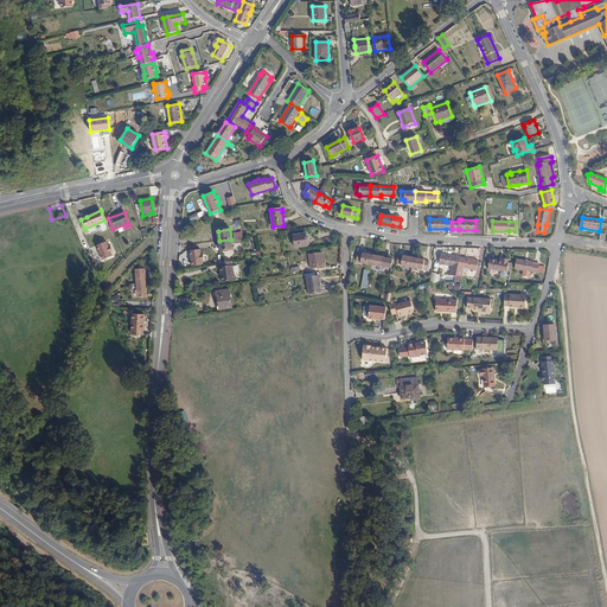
[(307,247),(306,234),(294,235),(295,248),(307,247)]
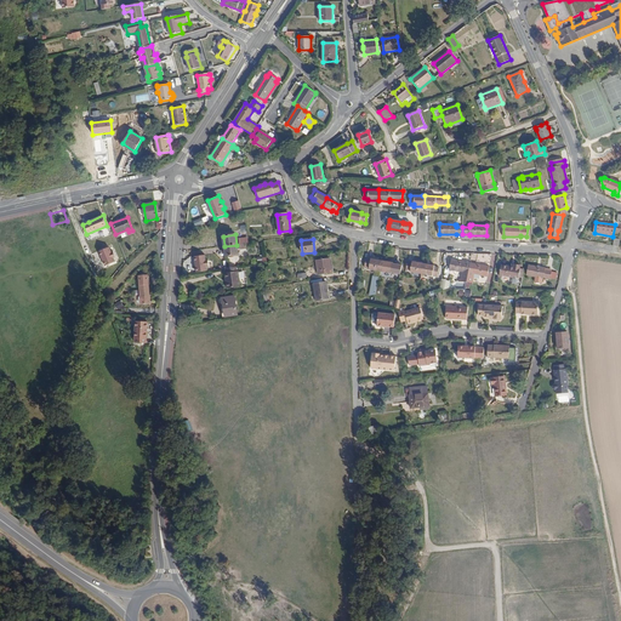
[(237,245),(224,246),(226,256),(233,256),(233,257),(240,256),(239,252),(238,254),(237,245)]
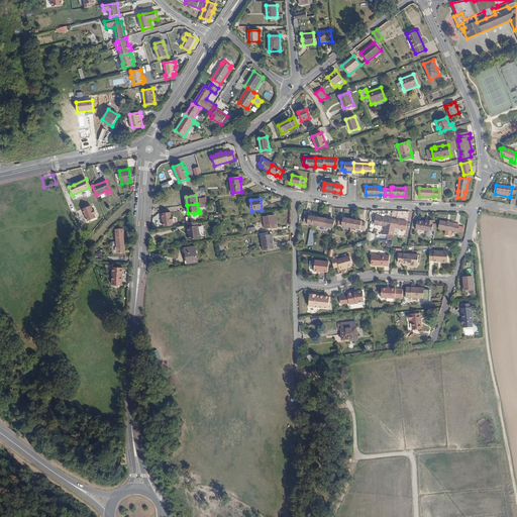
[(91,210),(90,206),(82,210),(87,222),(95,218),(94,215),(95,214),(93,209),(91,210)]
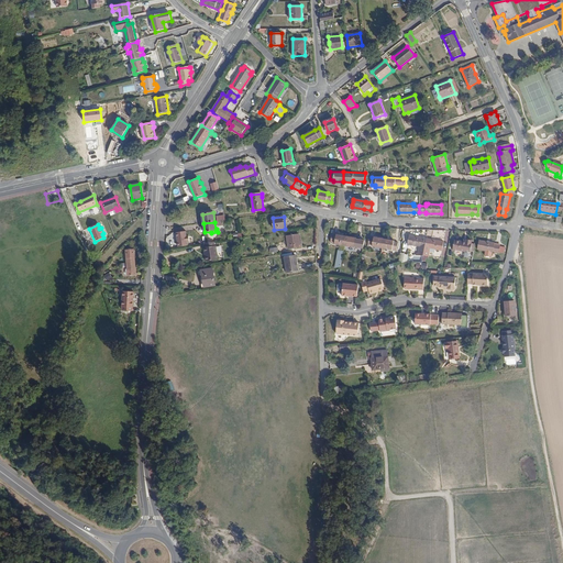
[(185,231),(176,233),(177,247),(187,245),(187,242),(188,241),(188,236),(186,236),(185,231)]
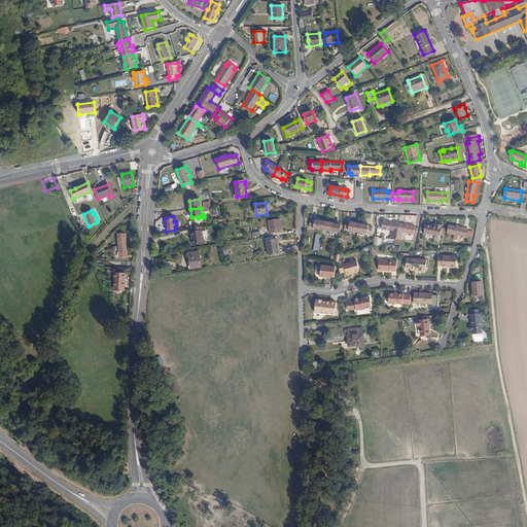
[(281,232),(279,219),(269,220),(271,233),(281,232)]
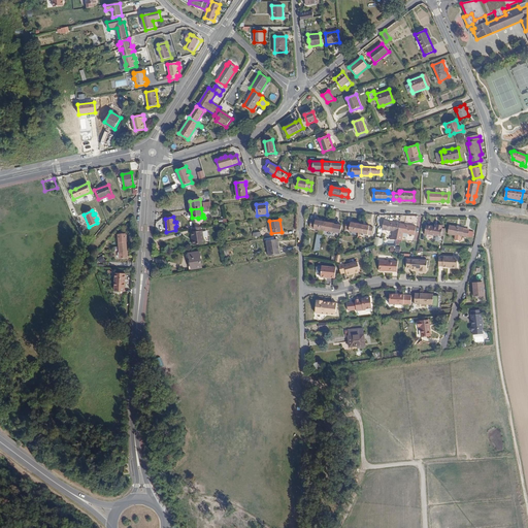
[(323,230),(325,222),(323,222),(316,221),(311,220),(309,227),(314,228),(314,229),(323,230)]
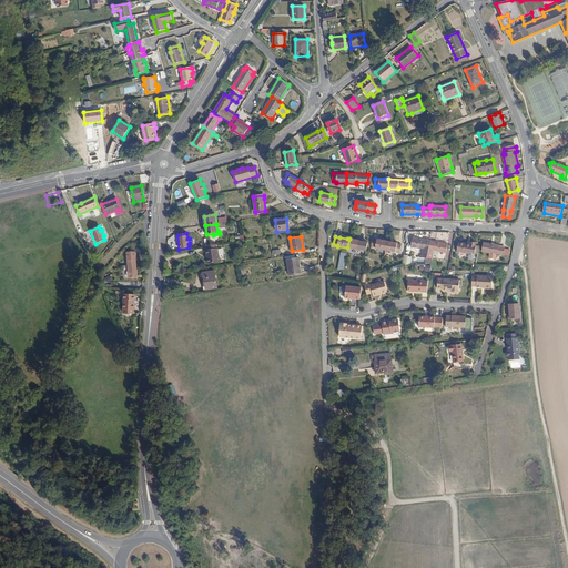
[(427,257),(429,241),(413,237),(412,246),(423,249),(422,257),(427,257)]
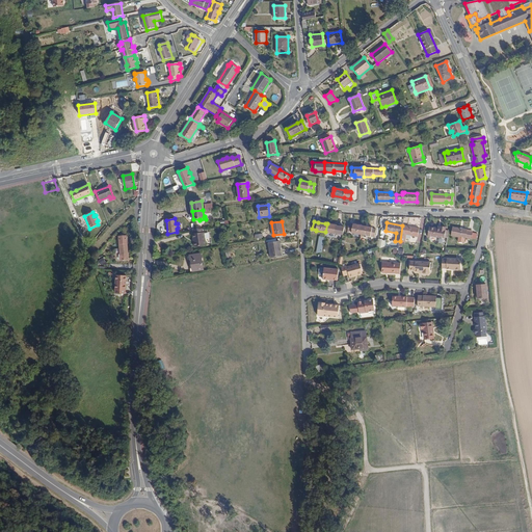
[(336,225),(327,223),(325,232),(335,234),(335,233),(341,234),(343,235),(344,228),(337,225),(336,225)]
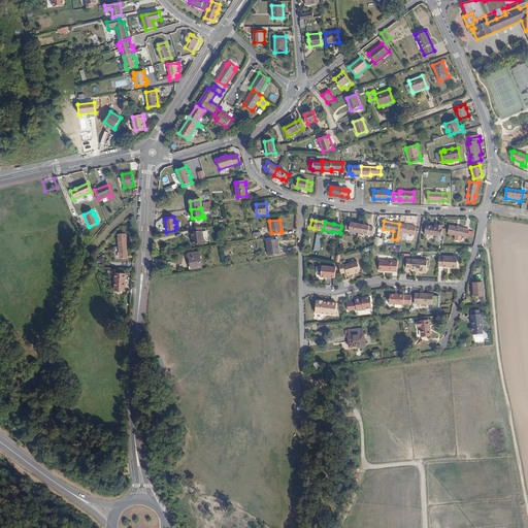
[(358,233),(360,225),(358,224),(356,224),(351,223),(347,223),(345,230),(350,231),(349,231),(358,233)]
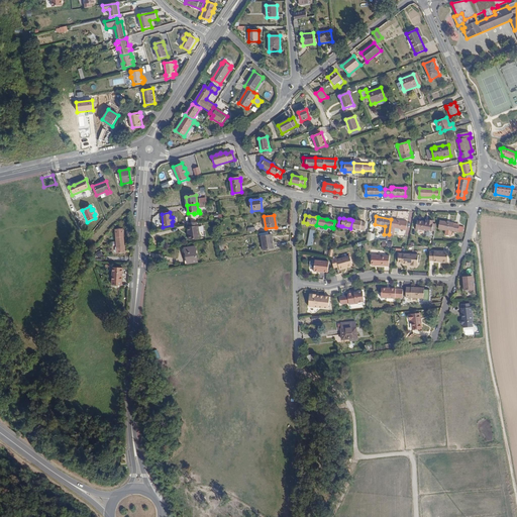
[(393,235),(394,235),(394,231),(399,232),(400,229),(406,230),(407,222),(391,219),(389,234),(393,235)]
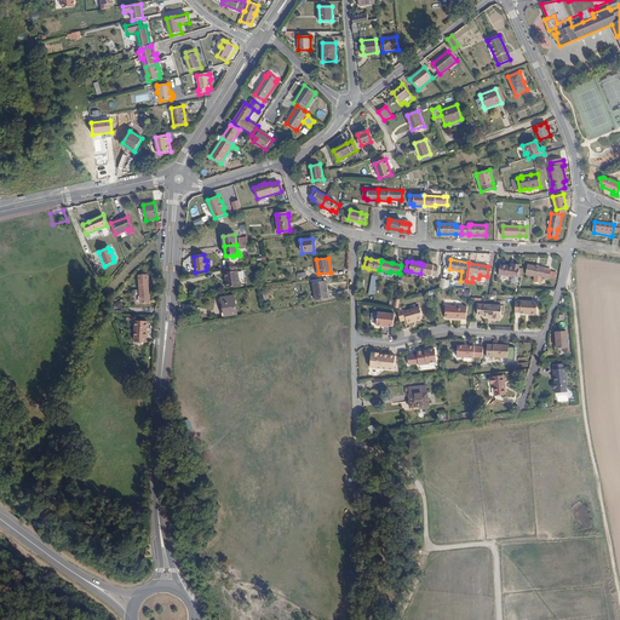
[(428,264),(423,264),(420,274),(431,275),(437,275),(438,267),(434,267),(434,265),(428,264)]
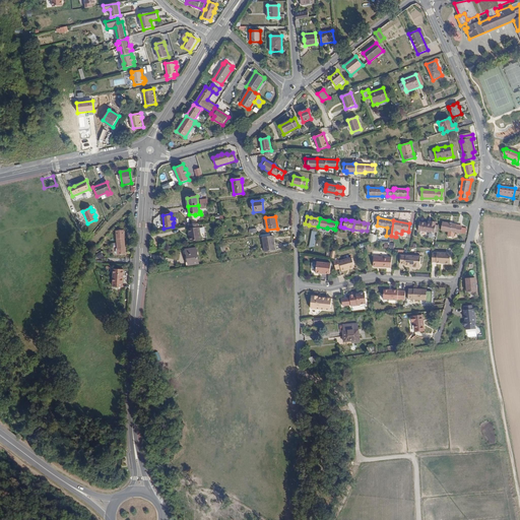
[(434,232),(436,224),(435,224),(436,222),(431,221),(430,223),(419,221),(418,231),(430,233),(430,232),(434,233),(434,232)]
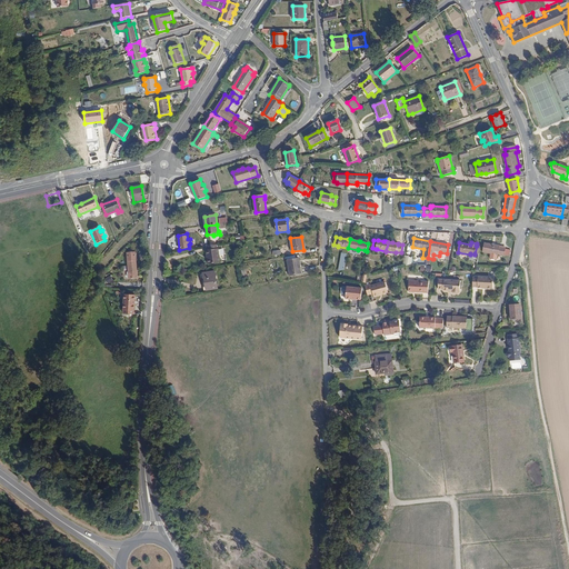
[(482,252),(491,253),(497,255),(498,255),(505,256),(505,255),(506,248),(499,247),(499,246),(485,242),(482,252)]
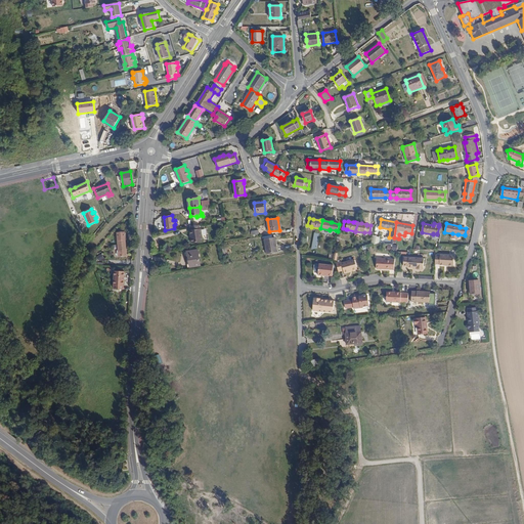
[(203,242),(201,225),(189,226),(190,230),(189,230),(191,243),(203,242)]
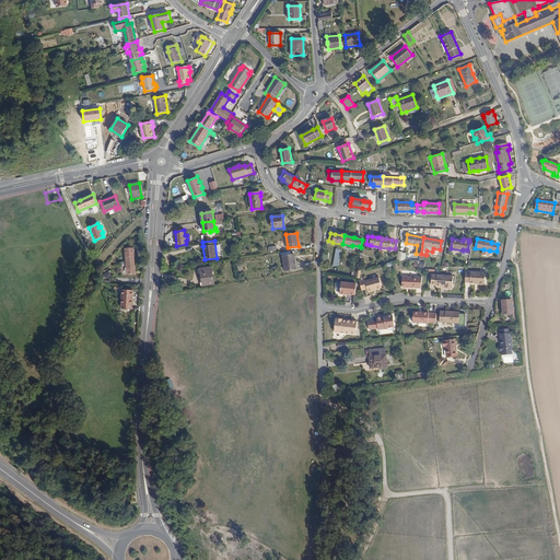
[(135,273),(133,247),(125,248),(126,275),(135,273)]
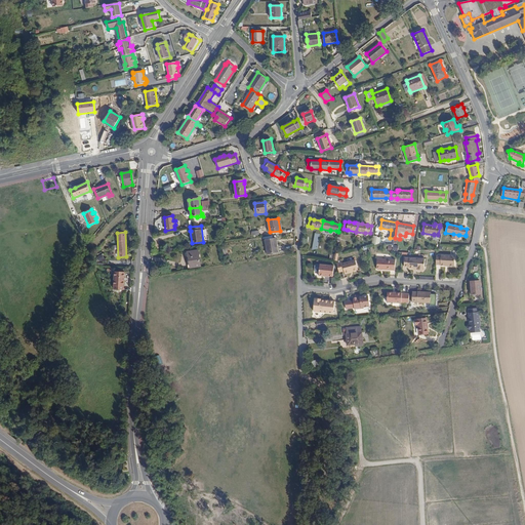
[(371,245),(379,245),(380,239),(379,238),(376,237),(377,236),(373,236),(371,245)]
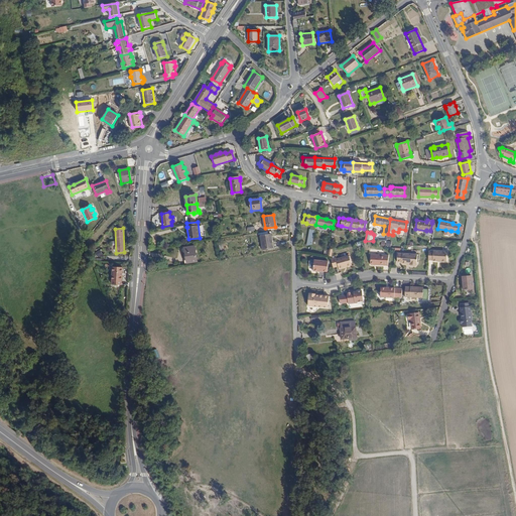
[(273,248),(271,237),(271,234),(261,236),(263,250),(273,248)]
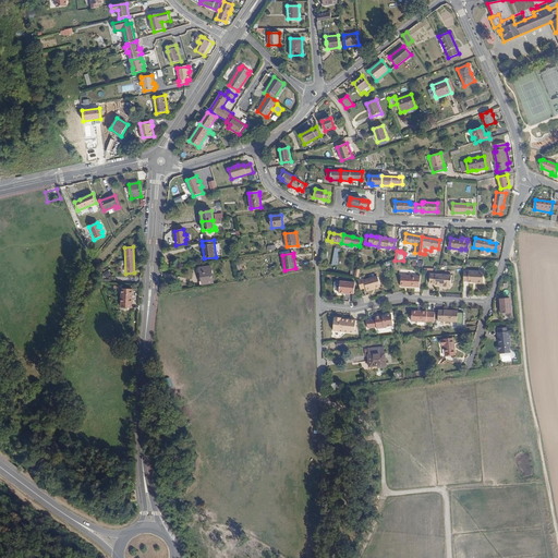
[(198,268),(201,277),(198,277),(199,284),(213,282),(210,266),(198,268)]
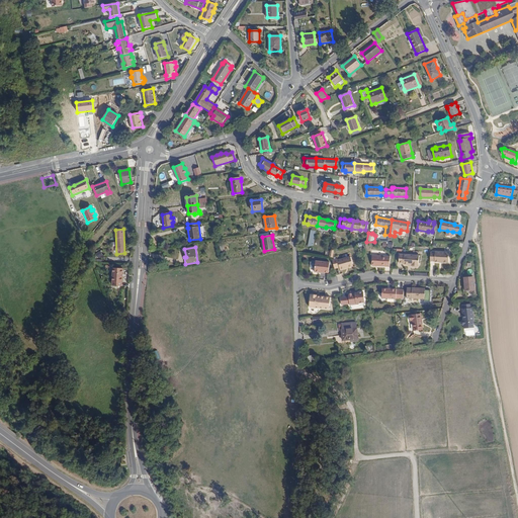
[(435,253),(431,252),(430,261),(434,261),(434,262),(448,263),(449,253),(435,252),(435,253)]
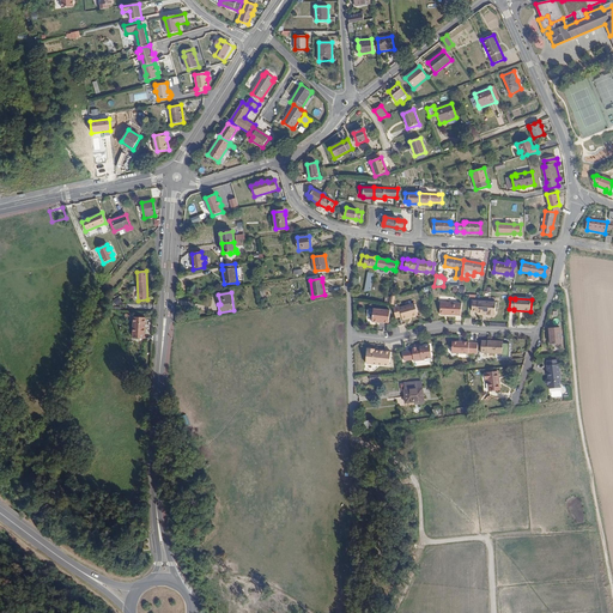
[(478,301),(473,301),(472,311),(477,311),(477,313),(484,313),(484,314),(487,314),(489,316),(493,316),(495,315),(495,314),(496,314),(496,302),(478,301)]
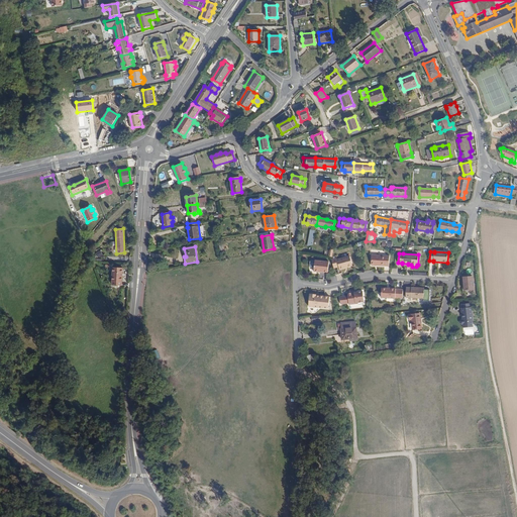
[(390,255),(372,254),(372,265),(389,266),(390,255)]
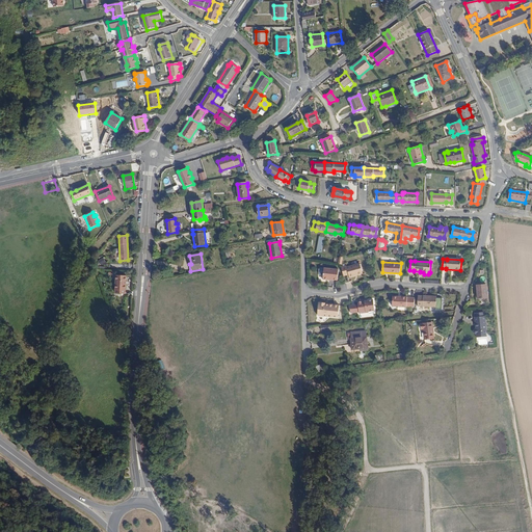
[(347,266),(342,267),(344,276),(349,274),(350,277),(355,276),(355,275),(357,274),(363,273),(360,264),(347,267),(347,266)]
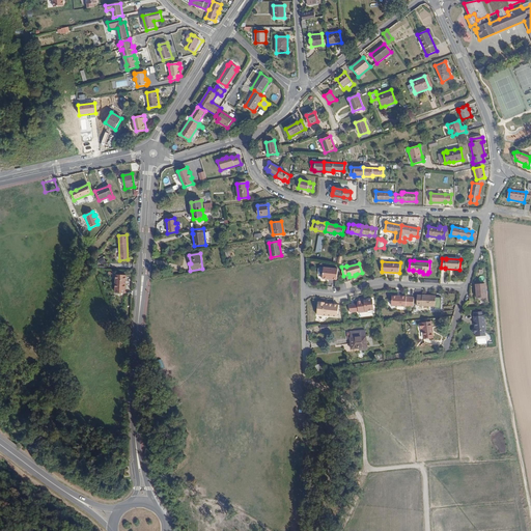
[(324,275),(323,279),(329,280),(329,279),(333,279),(337,280),(338,269),(324,268),(324,275)]
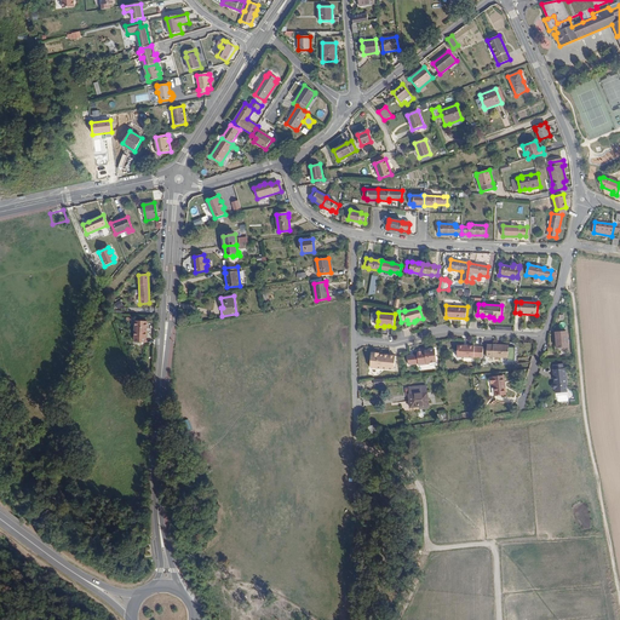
[(147,321),(135,321),(135,342),(145,343),(147,321)]
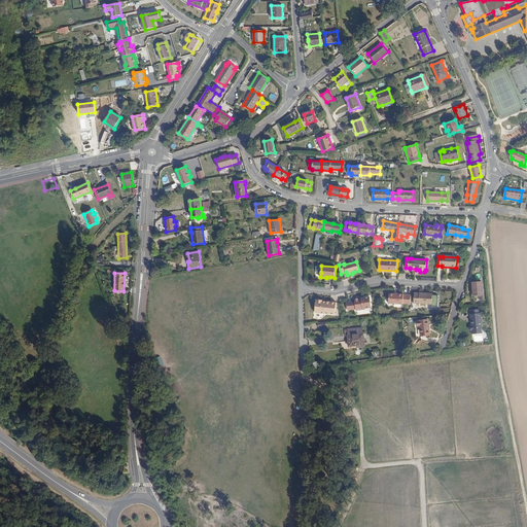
[(481,282),(472,282),(473,296),(482,295),(481,282)]
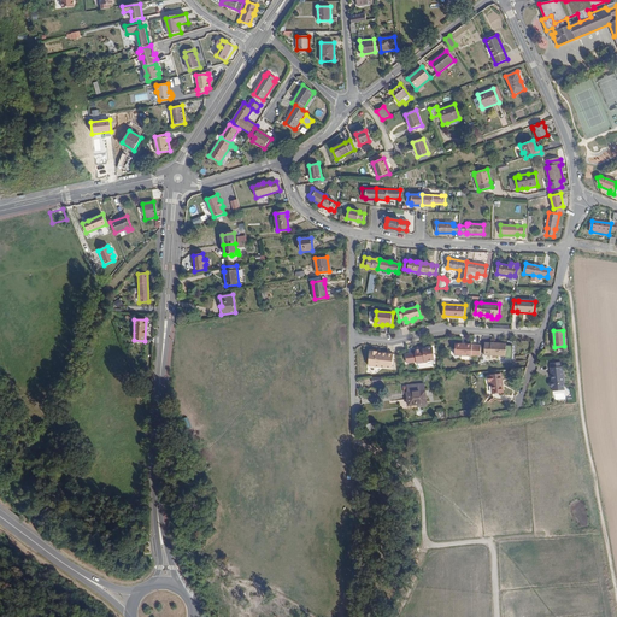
[(491,344),(485,344),(485,356),(499,356),(505,357),(505,359),(512,359),(513,346),(506,346),(506,344),(500,344),(491,344)]
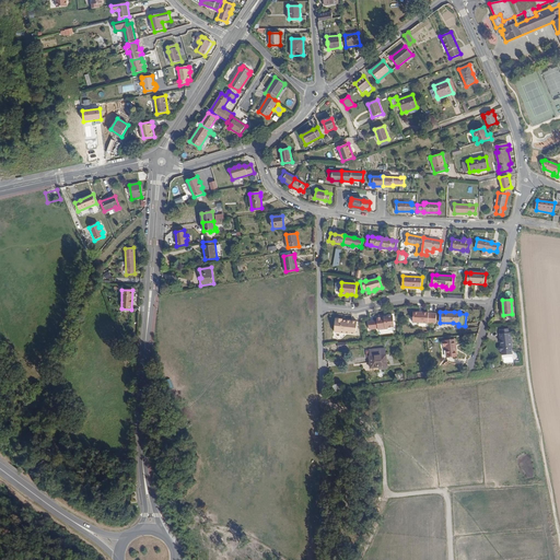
[(435,324),(436,314),(429,314),(429,313),(413,313),(412,324),(428,324),(435,324)]
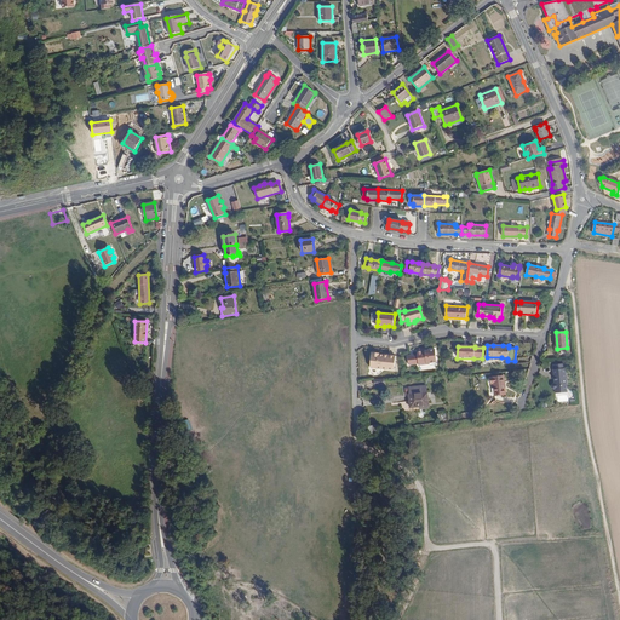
[(437,363),(435,350),(417,351),(418,355),(408,356),(408,366),(419,363),(419,366),(430,363),(431,366),(435,365),(437,363)]
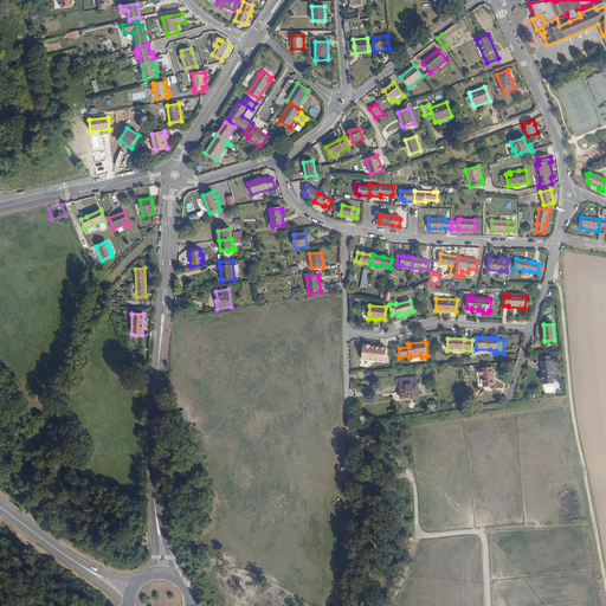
[(372,346),(363,345),(362,359),(385,361),(386,348),(374,346),(374,347),(372,347),(372,346)]
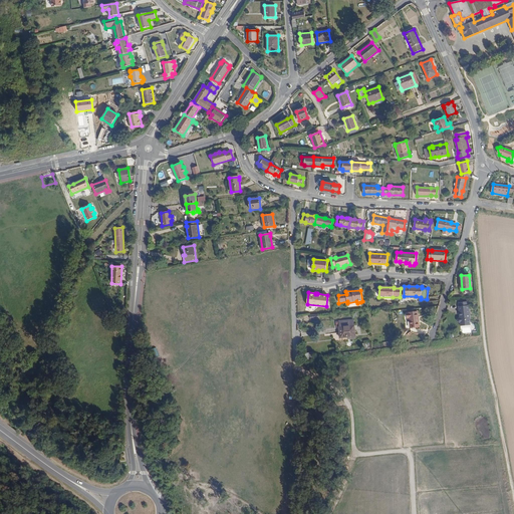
[(470,325),(468,305),(467,305),(459,306),(458,306),(459,316),(458,316),(457,318),(457,321),(459,322),(460,322),(460,326),(470,325)]
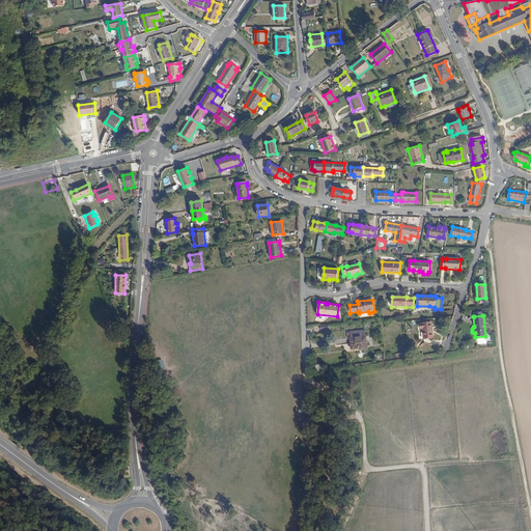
[(434,338),(431,322),(420,323),(421,327),(422,327),(423,339),(434,338)]
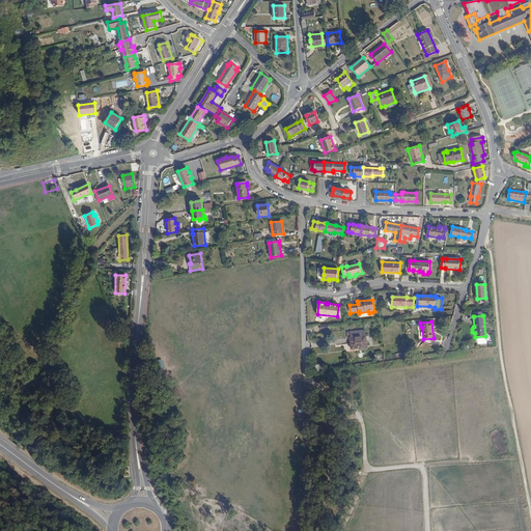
[(351,332),(351,338),(352,350),(367,347),(366,337),(365,336),(365,330),(351,332)]
